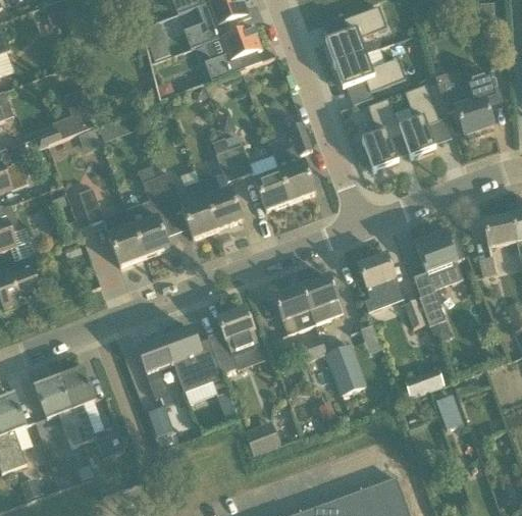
[(51,26),(68,19),(63,0),(60,0),(45,5),(51,26)]
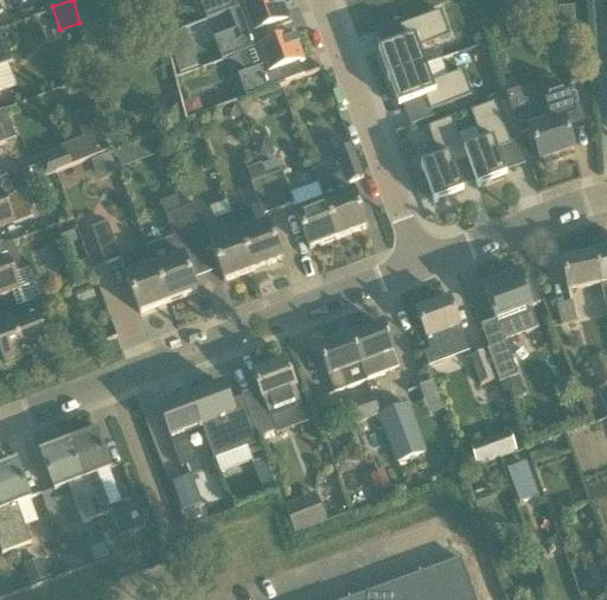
[(210,0),(215,12),(240,2),(246,0),(210,0)]
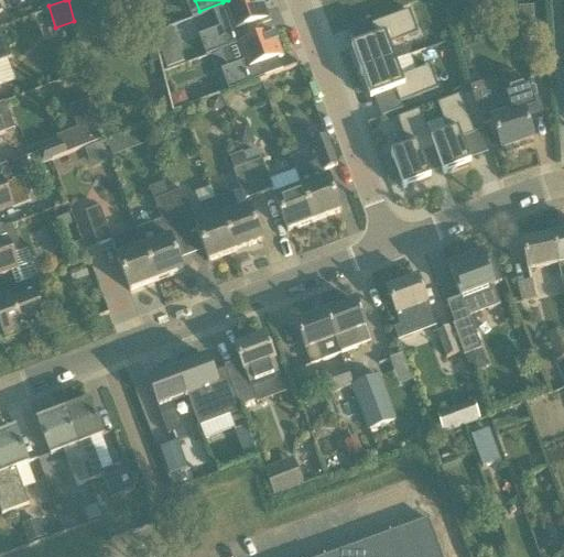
[(228,0),(223,2),(229,20),(206,29),(214,48),(237,40),(250,34),(246,22),(255,19),(268,14),(262,0),(228,0)]
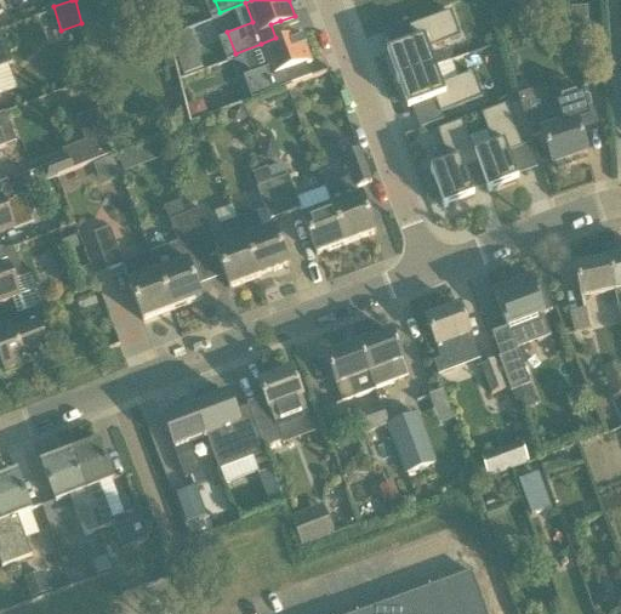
[(368,0),(372,12),(406,0),(368,0)]
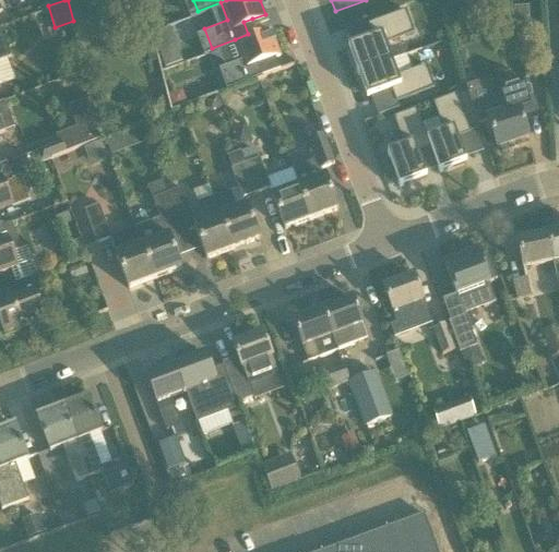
[(370,19),(375,32),(354,39),(351,40),(360,67),(394,54),(388,38),(417,27),(408,4),(371,19),(370,19)]
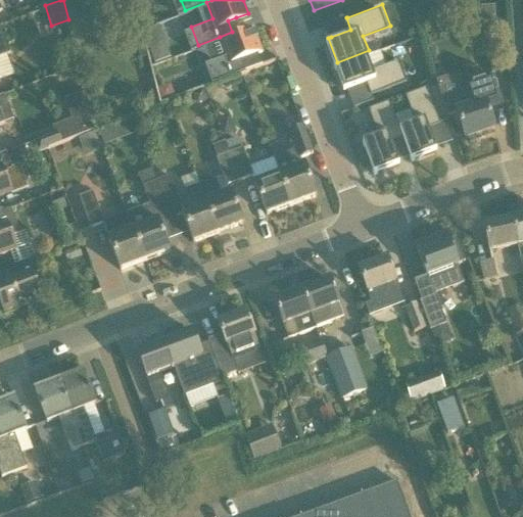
[(493,5),(480,6),(481,20),(494,19),(493,5)]
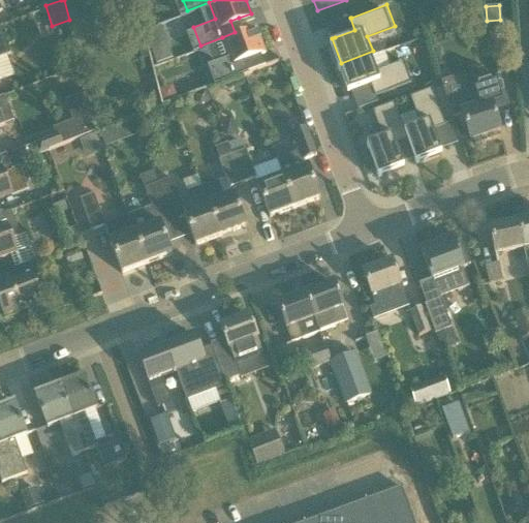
[(153,7),(139,11),(143,25),(156,22),(153,7)]
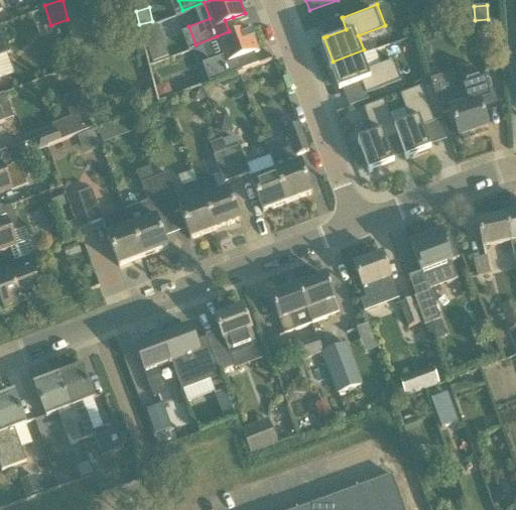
[(0,22),(0,51),(10,48),(0,22)]
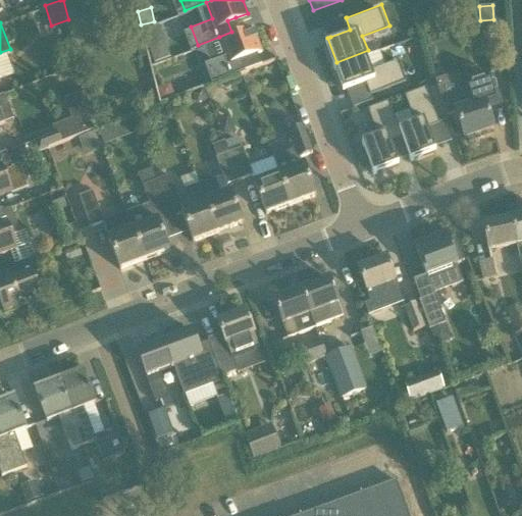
[(249,53),(261,48),(252,23),(231,32),(219,37),(225,53),(204,61),(211,80),(245,67),(241,56),(249,53)]
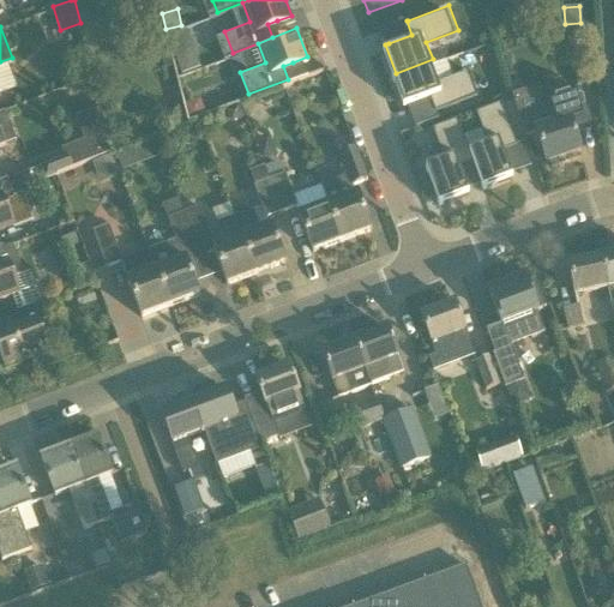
[(196,50),(176,58),(181,71),(200,64),(196,50)]
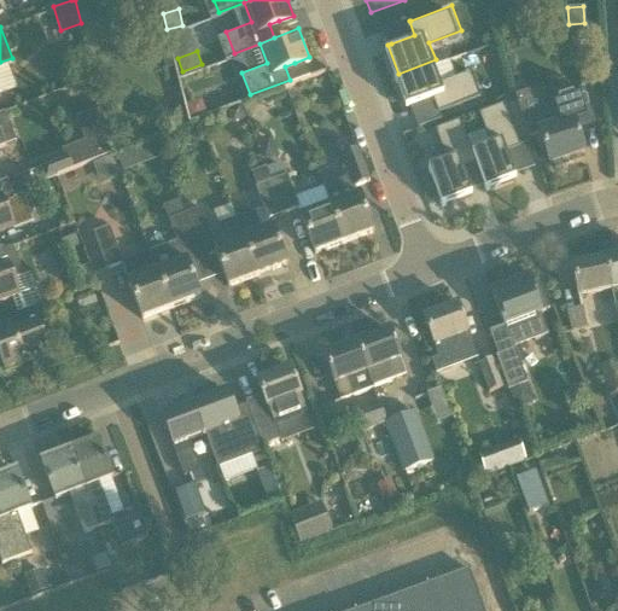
[(436,92),(441,106),(443,106),(483,91),(474,65),(442,77),(436,59),(398,74),(409,103),(413,100),(436,92)]
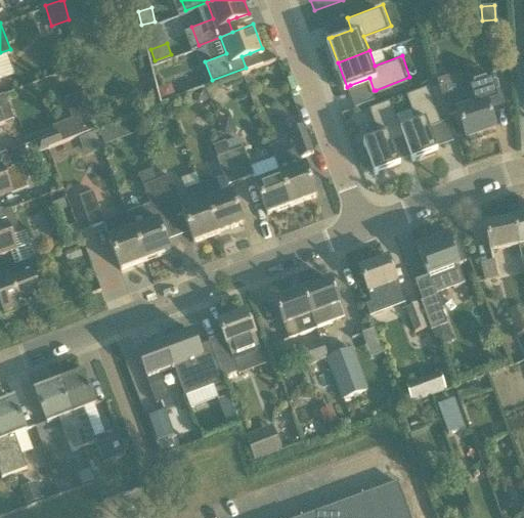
[(481,130),(495,125),(488,105),(503,100),(493,73),(464,83),(465,87),(443,94),(440,87),(443,86),(443,85),(439,86),(448,113),(456,110),(466,135),(470,133),(471,137),(482,133),(481,130)]
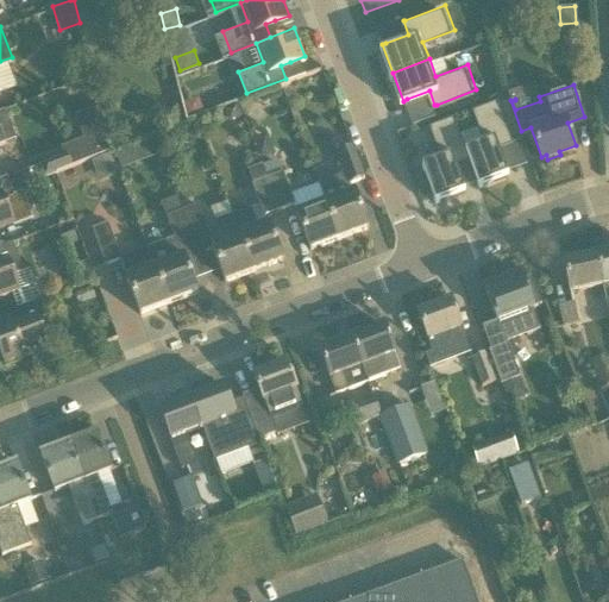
[(198,93),(183,99),(188,112),(203,106),(198,93)]
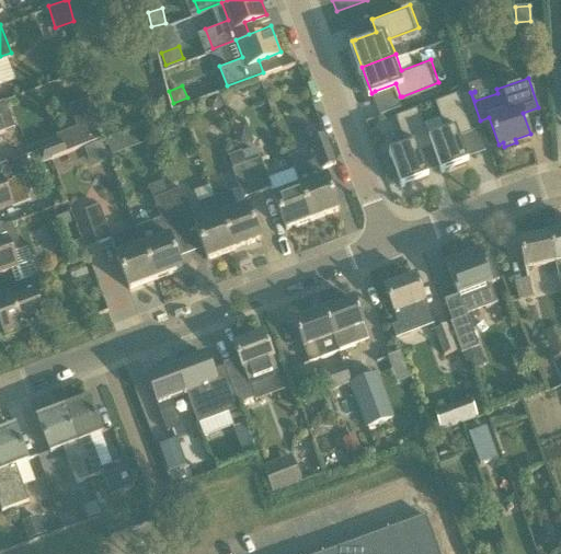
[(445,166),(471,157),(470,152),(462,131),(476,127),(474,126),(460,89),(438,97),(448,126),(432,133),(435,142),(443,162),(445,166)]
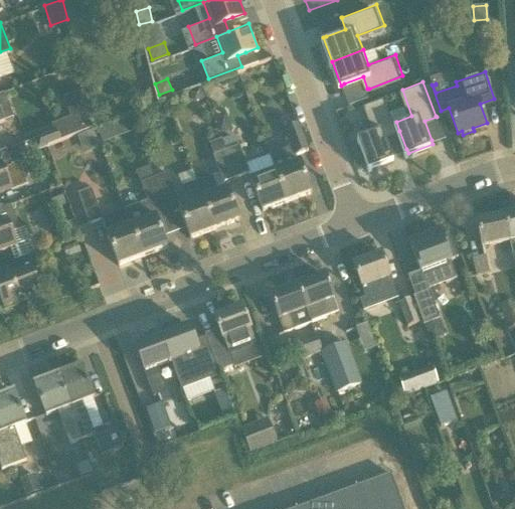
[(0,90),(0,119),(5,117),(1,106),(9,103),(4,89),(0,90)]
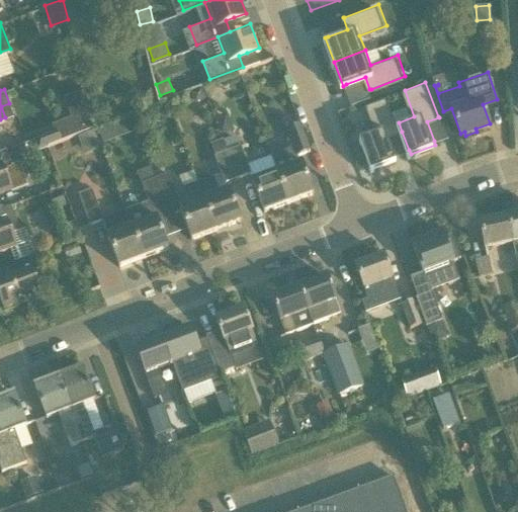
[(367,104),(377,131),(362,137),(373,167),(399,158),(397,155),(390,136),(402,132),(399,122),(389,96),(367,104)]
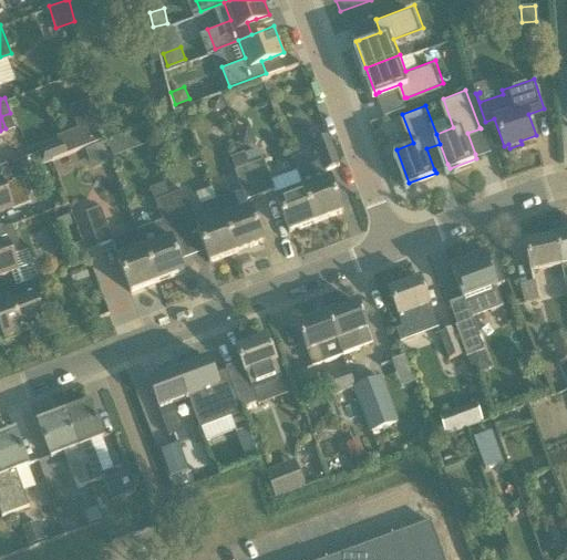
[(104,137),(99,117),(76,125),(57,133),(59,141),(63,140),(68,151),(104,137)]
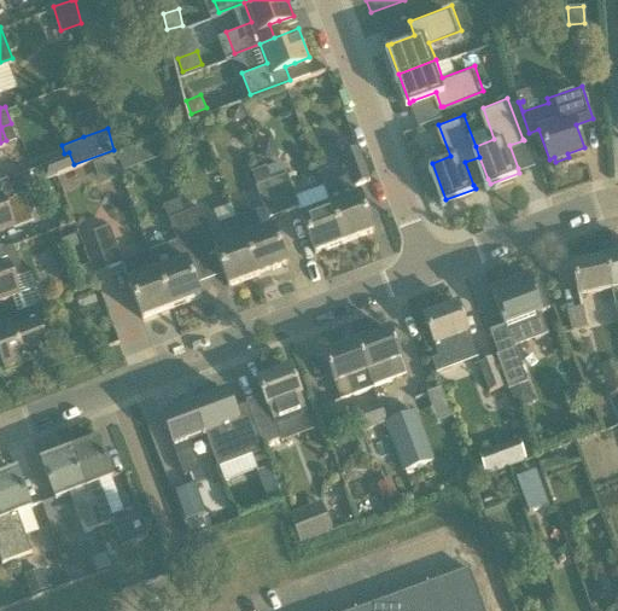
[(116,147),(123,167),(143,161),(136,141),(116,147)]
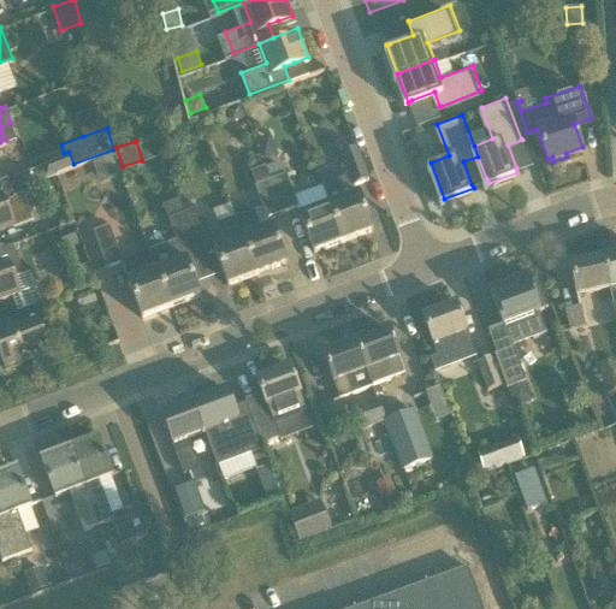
[(371,226),(355,183),(369,177),(357,143),(339,149),(348,172),(320,182),(342,237),(371,226)]
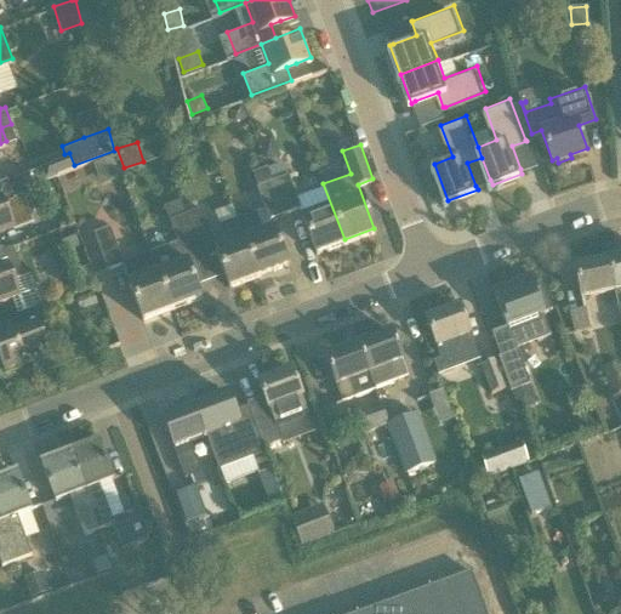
[(93,159),(101,180),(121,172),(113,152),(93,159)]
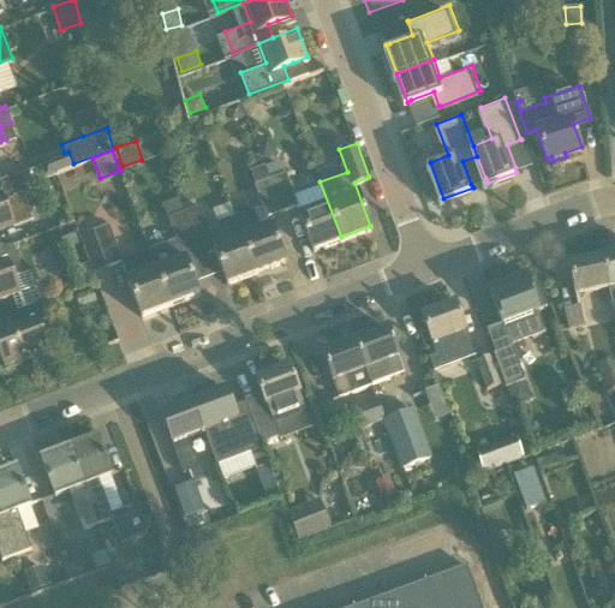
[(40,162),(57,170),(73,164),(69,152),(67,152),(64,153),(52,158),(40,162)]
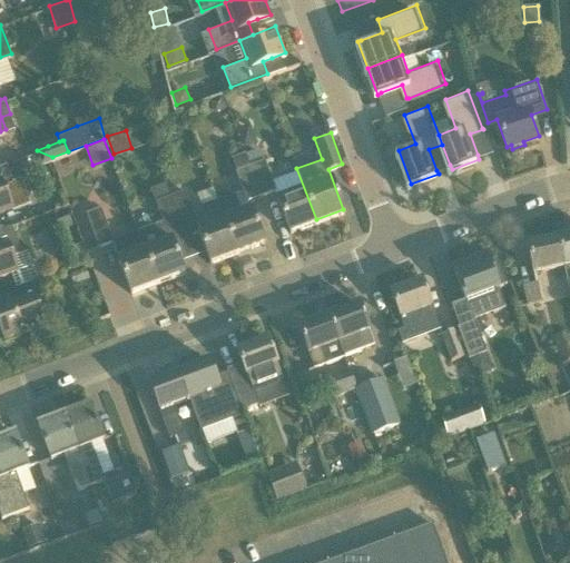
[(261,145),(244,151),(248,164),(265,158),(261,145)]
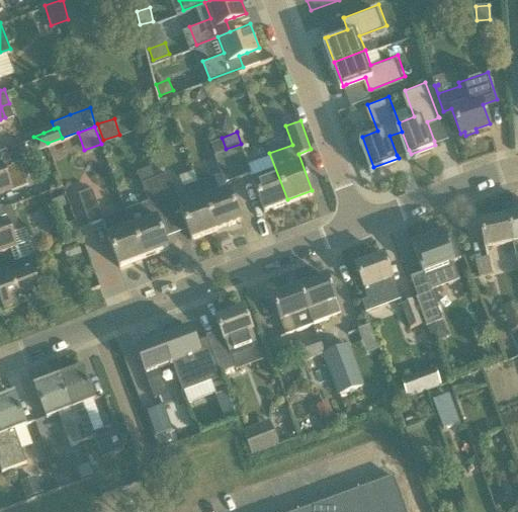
[(222,138),(210,142),(214,153),(226,149),(222,138)]
